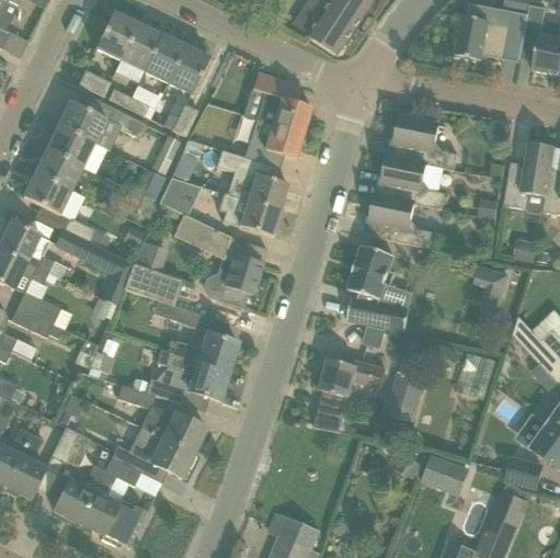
[(0,0),(0,47),(1,48),(10,31),(0,26),(0,13),(6,1),(21,9),(25,0),(0,0)]
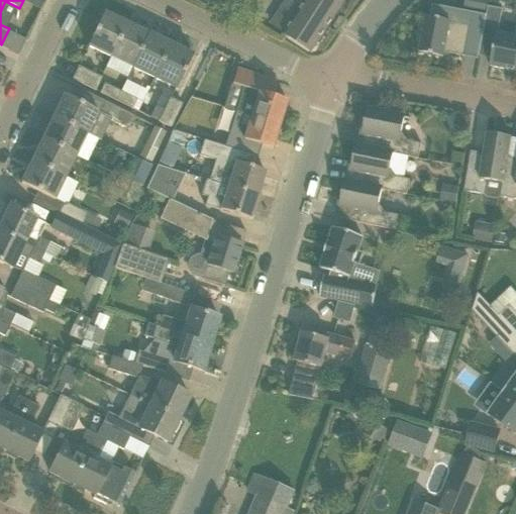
[(312,49),(345,0),(285,0),(272,21),(287,30),(285,32),(312,49)]
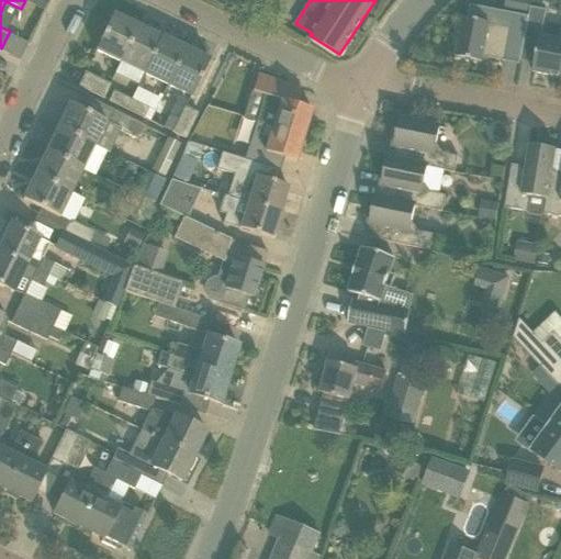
[(518,0),(516,11),(528,13),(530,0),(518,0)]
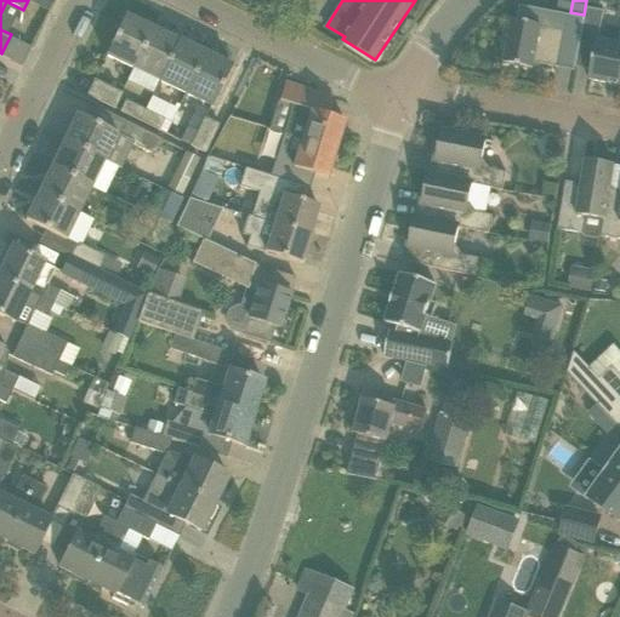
[(619,40),(599,38),(606,9),(587,5),(580,41),(596,45),(590,78),(619,83),(619,40)]
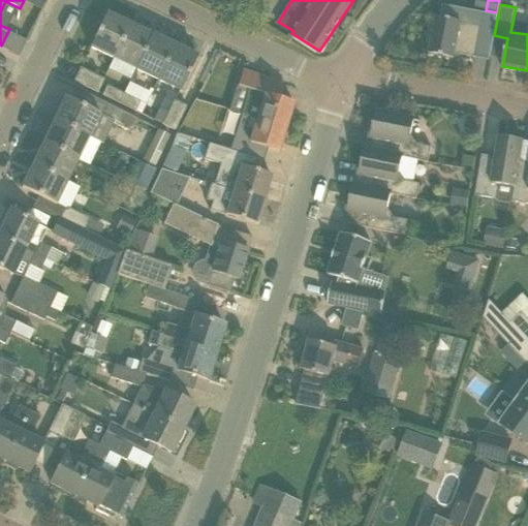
[(107,10),(91,45),(114,57),(130,23),(109,12),(109,11),(107,10)]
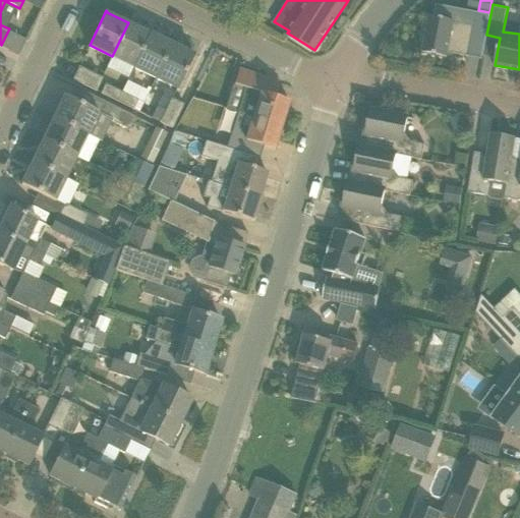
[(420,40),(424,41),(422,50),(449,56),(450,51),(468,55),(474,24),(455,21),(455,19),(430,14),(427,25),(423,24),(420,40)]
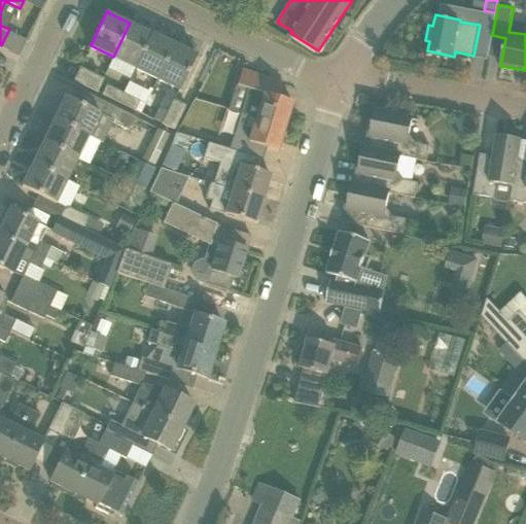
[(151,33),(130,23),(113,57),(135,67),(151,33)]
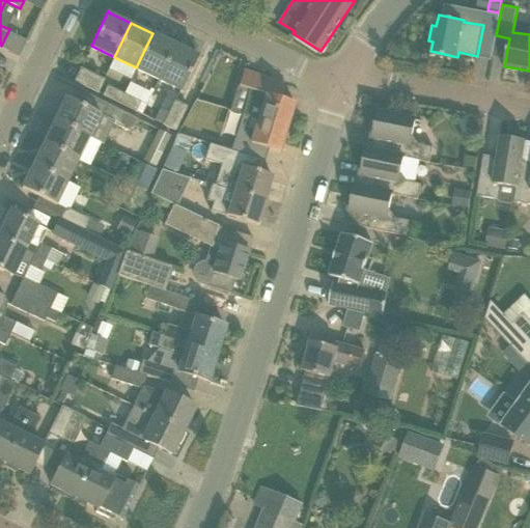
[(175,44),(152,33),(136,67),(159,78),(175,44)]
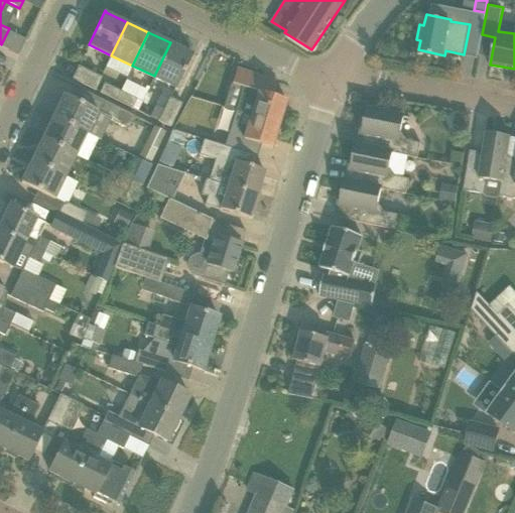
[(176,87),(194,53),(191,52),(170,42),(154,76),(176,87)]
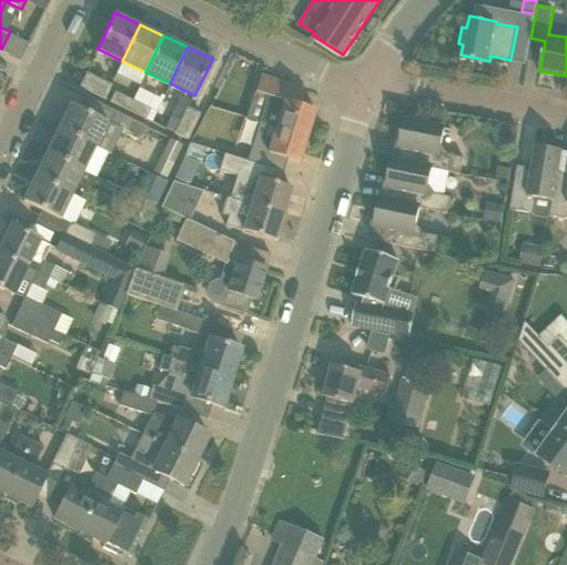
[(107,97),(113,83),(87,70),(80,84),(107,97)]
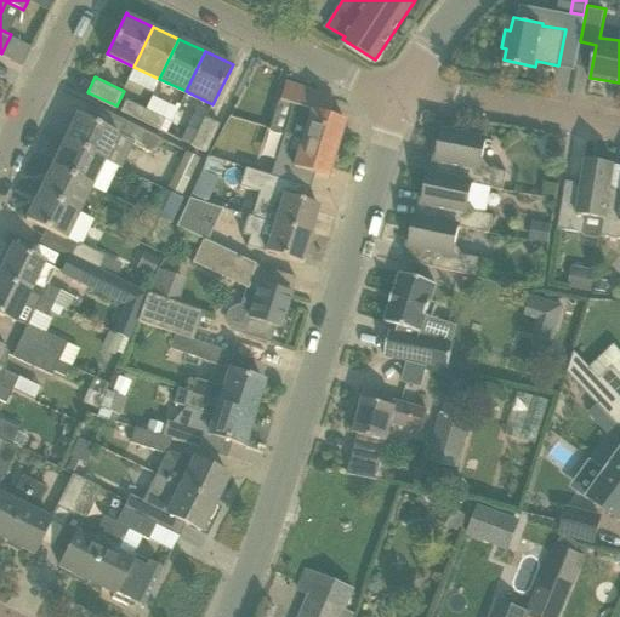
[(285,81),(280,100),(291,103),(284,132),(302,137),(302,136),(337,147),(346,119),(311,108),(312,108),(308,107),(313,91),(316,92),(317,91),(285,81)]
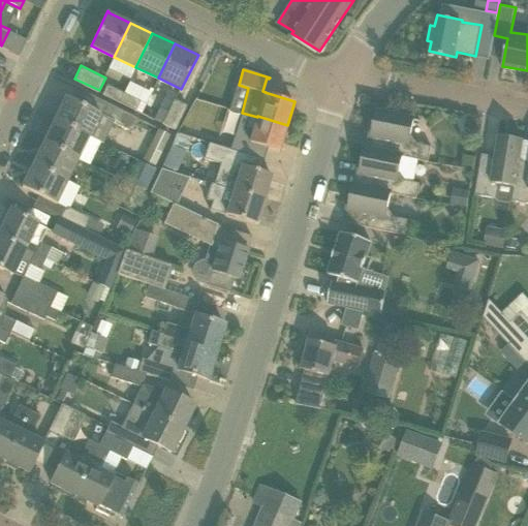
[(120,100),(124,91),(107,83),(103,92),(120,100)]
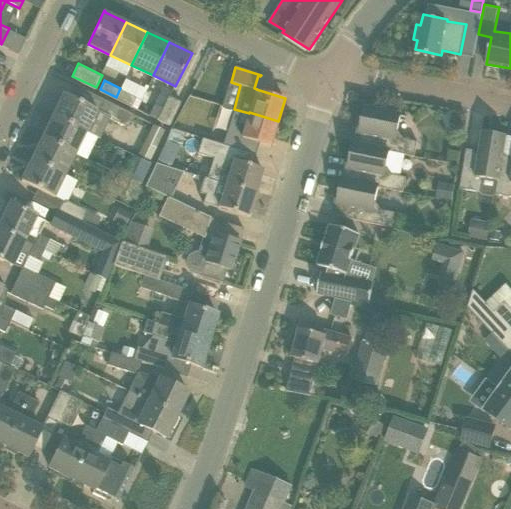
[(120,88),(116,97),(132,105),(136,96),(120,88)]
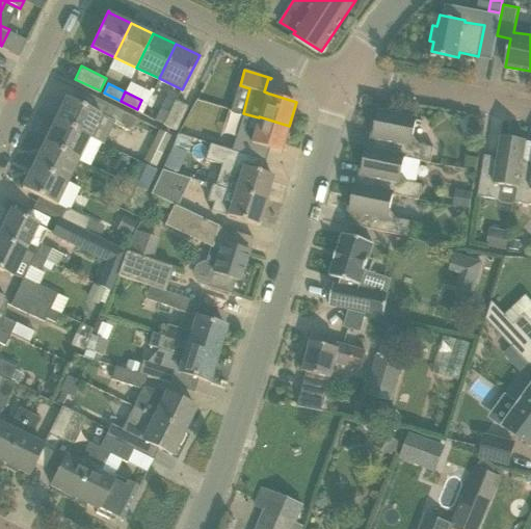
[(67,98),(56,118),(90,135),(100,114),(133,131),(139,117),(106,101),(101,112),(67,96),(65,97),(67,98)]
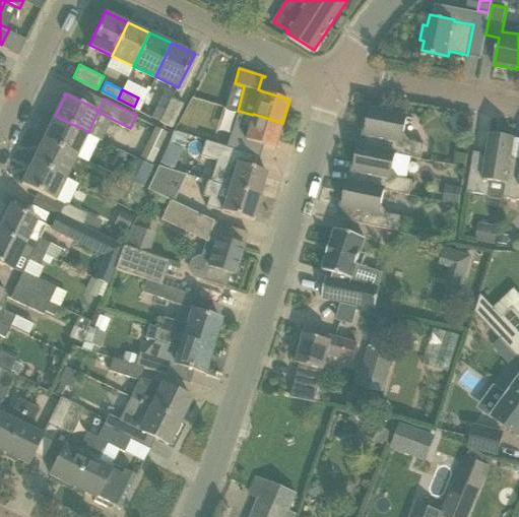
[(173,126),(185,102),(172,95),(166,108),(160,119),(160,120),(173,126)]
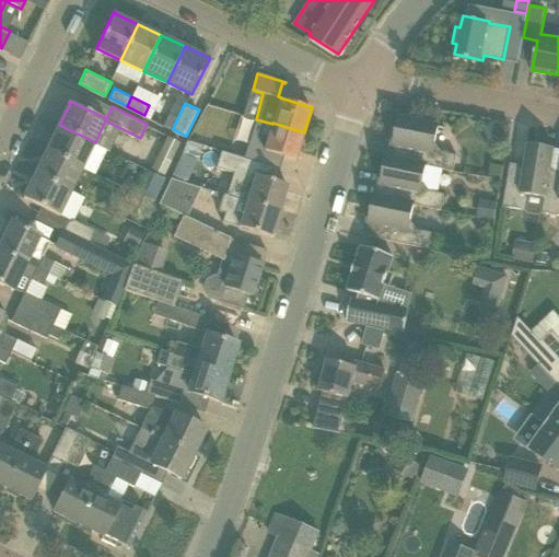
[(173,128),(178,116),(170,112),(164,124),(173,128)]
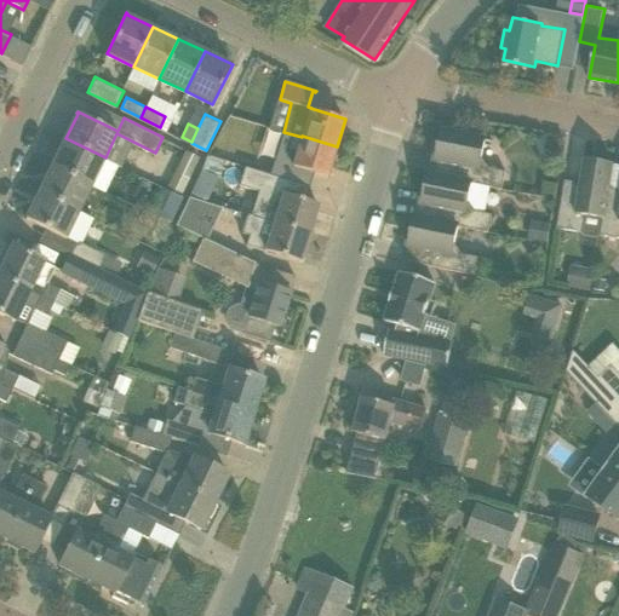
[(433,156),(429,172),(473,180),(473,182),(503,188),(506,170),(489,166),(483,157),(482,156),(486,137),(443,128),(437,156),(433,156)]
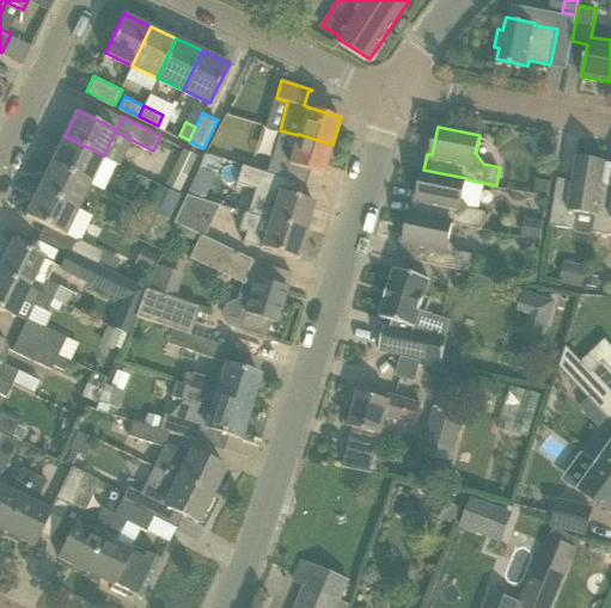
[(539,141),(543,147),(541,160),(553,163),(558,131),(536,128),(533,140),(539,141)]
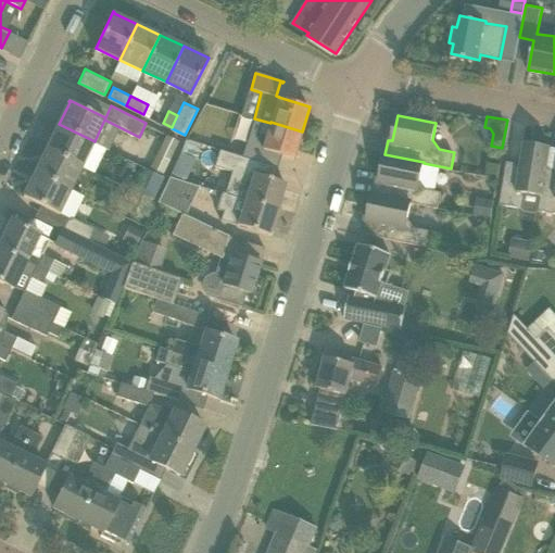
[(246,142),(293,158),(302,132),(270,122),(270,123),(266,138),(249,133),(246,142)]
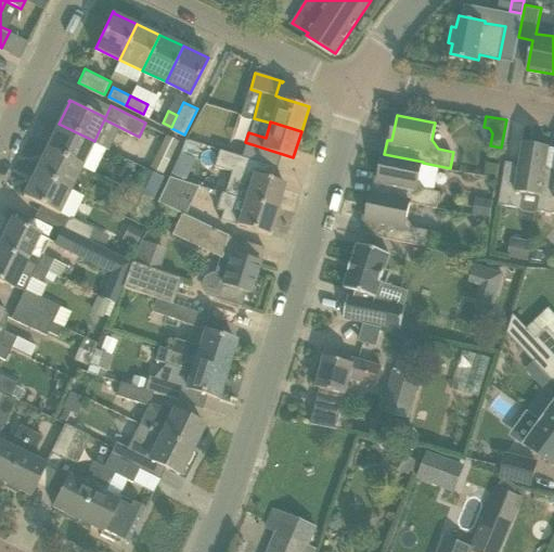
[(94,141),(59,124),(47,148),(82,165),(94,170),(106,148),(94,141)]
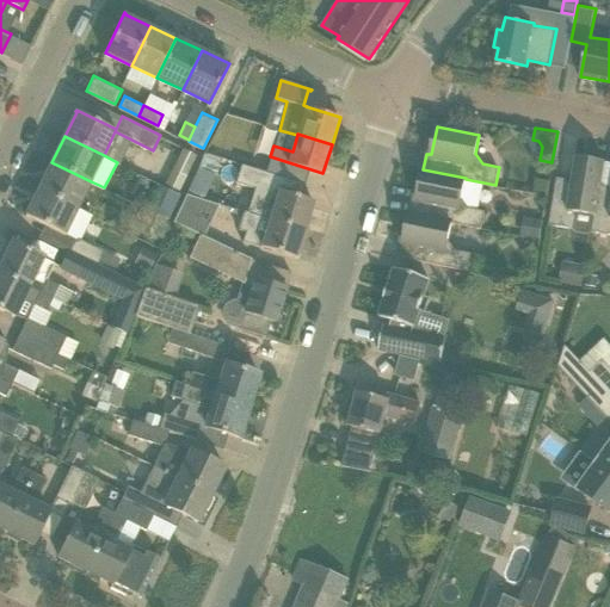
[(214,136),(204,152),(216,155),(222,138),(214,136)]
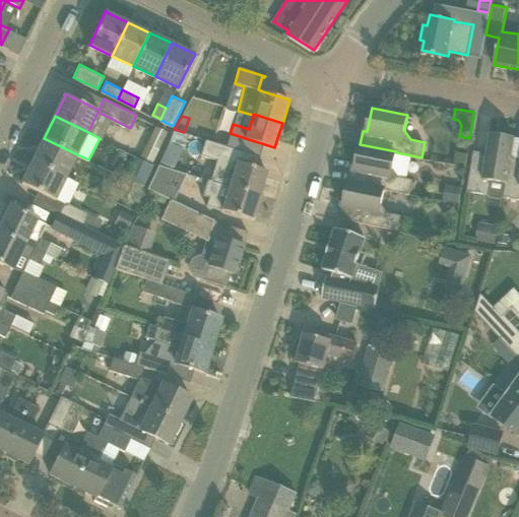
[(146,144),(158,149),(168,131),(155,125),(146,144)]
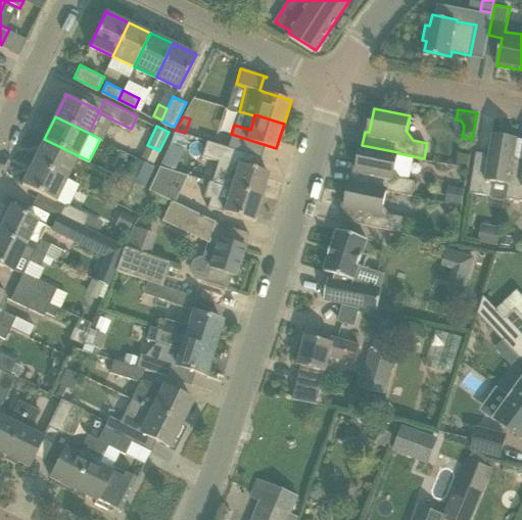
[(508,197),(517,137),(493,133),(490,153),(477,151),(470,191),(491,194),(493,181),(509,183),(507,197),(508,197)]
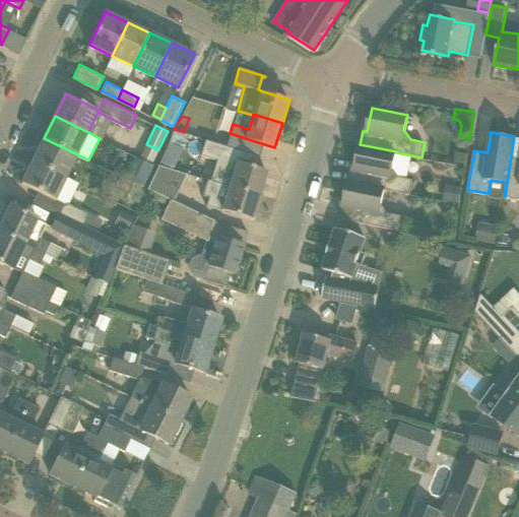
[(518,156),(512,156),(515,136),(514,136),(505,196),(518,198),(518,156)]
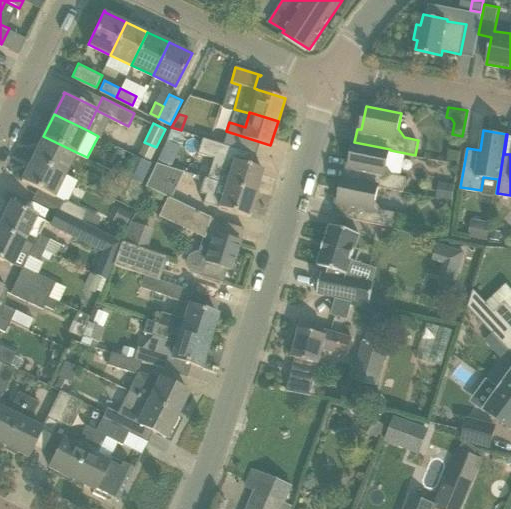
[(33,158),(66,173),(76,152),(43,136),(33,158)]
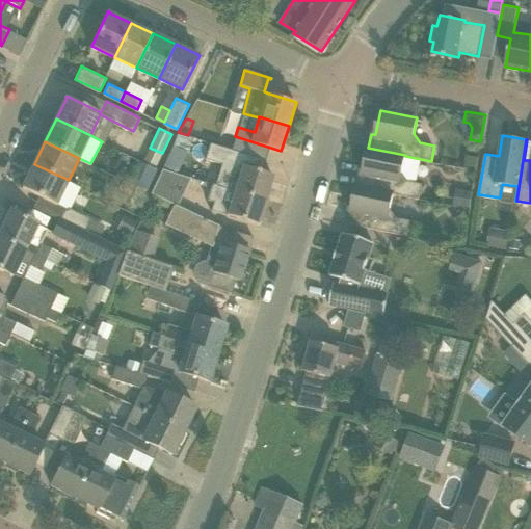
[(216,183),(266,199),(273,175),(243,165),(242,167),(237,166),(242,152),(210,141),(206,158),(222,163),(216,183)]
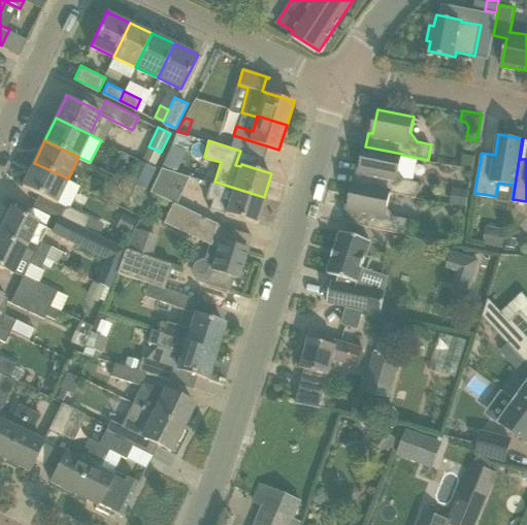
[(177,167),(185,145),(170,141),(164,163),(177,167)]
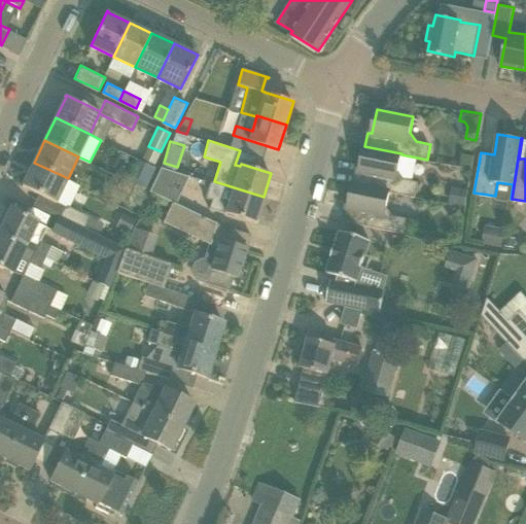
[(430,144),(428,158),(434,159),(436,145),(430,144)]
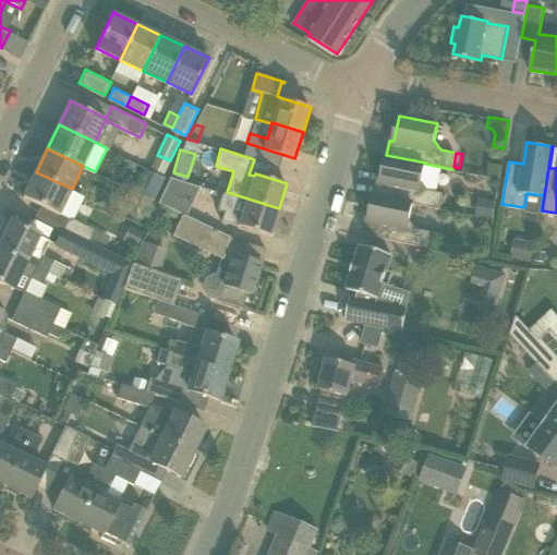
[(377,179),(374,194),(413,202),(440,207),(444,191),(428,189),(423,180),(422,180),(425,164),(425,163),(386,155),(382,180),(377,179)]
